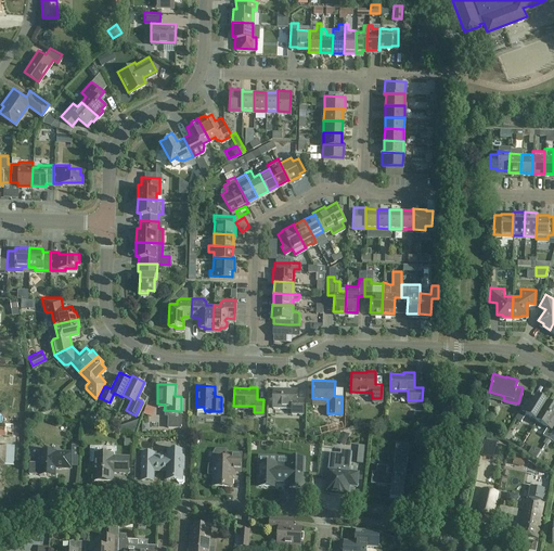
[(272,405),(291,406),(291,411),(303,411),(303,396),(296,396),(296,388),(272,387),(272,405)]
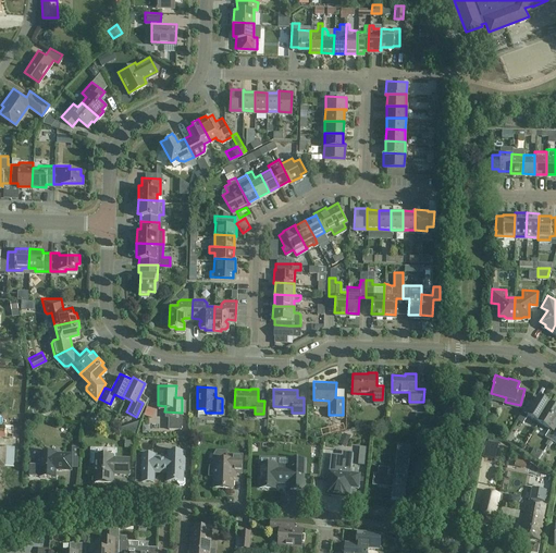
[(527,413),(538,419),(550,401),(538,394),(530,407),(524,404),(516,417),(522,420),(527,413)]
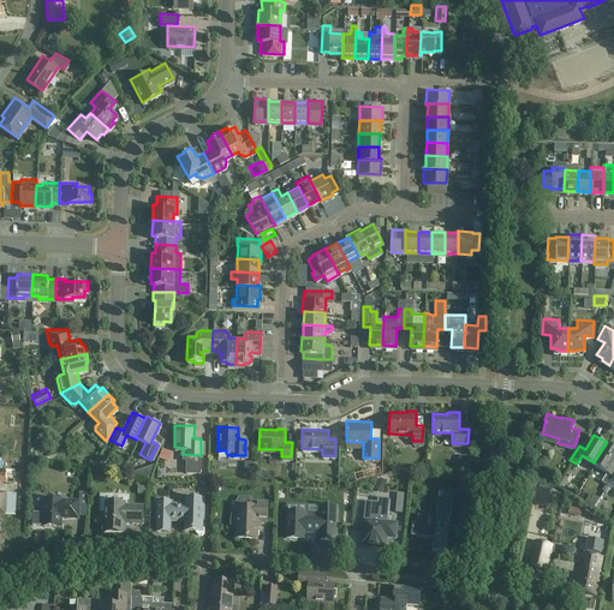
[(126,442),(119,452),(124,455),(131,444),(126,442)]
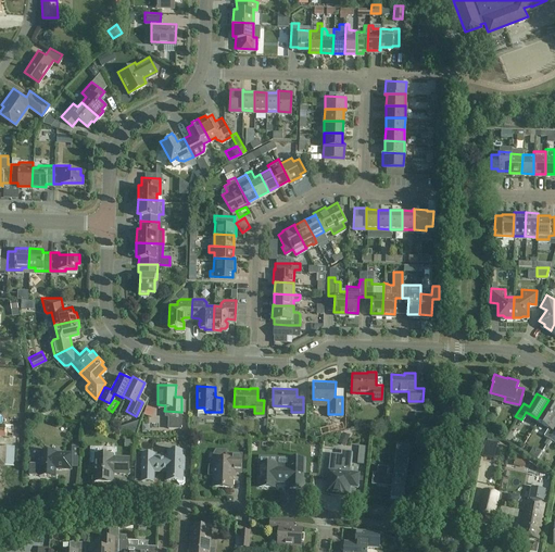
[(543,433),(549,437),(554,425),(554,423),(551,421),(554,413),(554,403),(549,400),(537,418),(547,425),(543,433)]
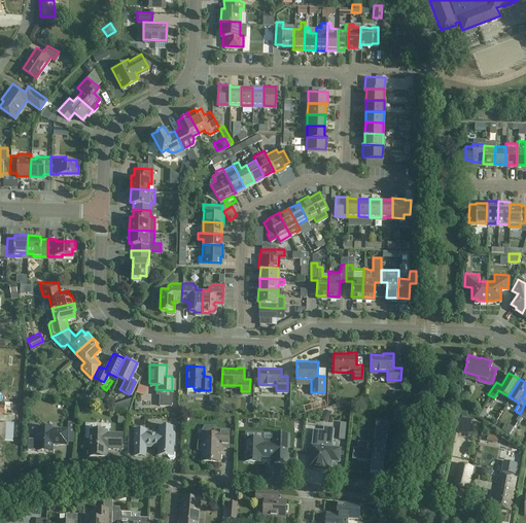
[(146,384),(138,382),(136,389),(144,392),(146,384)]
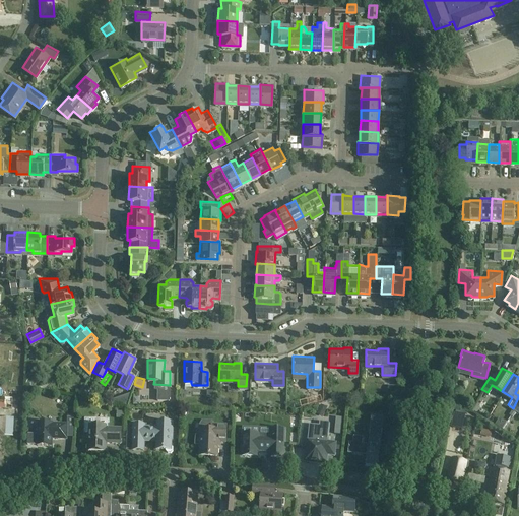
[(395,396),(395,389),(395,382),(387,382),(387,389),(390,389),(390,396),(395,396)]
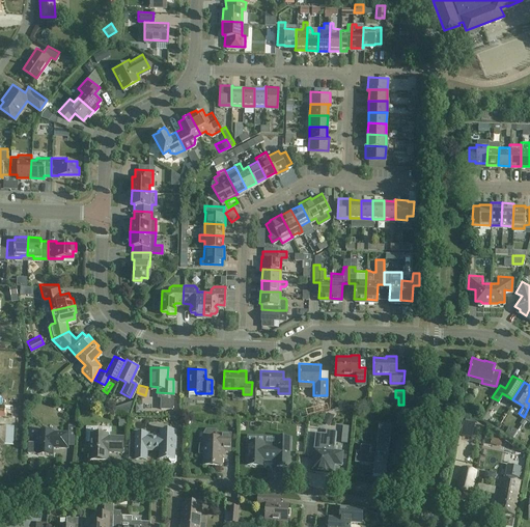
[(0,413),(4,414),(11,414),(12,414),(12,404),(3,403),(3,406),(0,406),(0,413)]
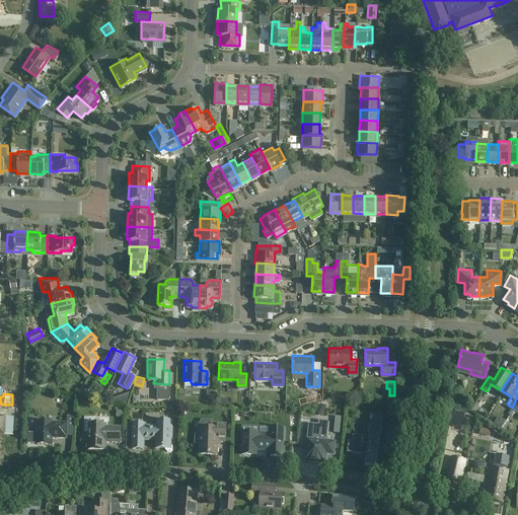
[(168,397),(168,407),(178,406),(177,397),(168,397)]
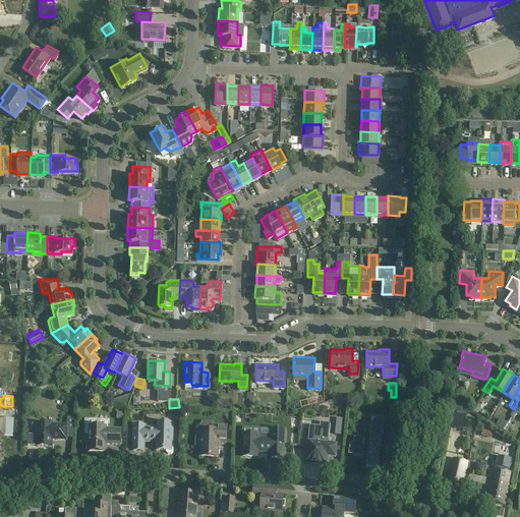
[(327,405),(321,402),(316,411),(322,414),(327,405)]
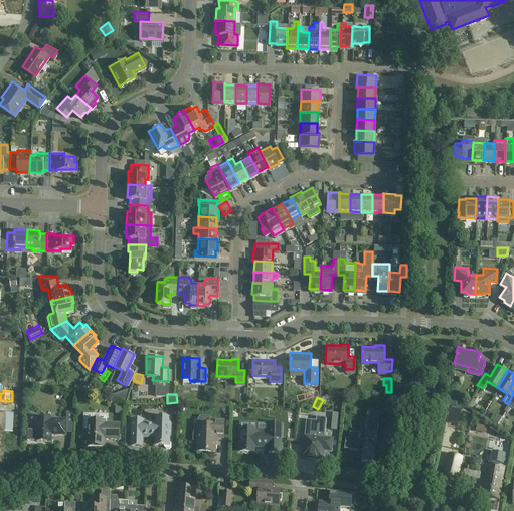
[(458,421),(460,408),(448,405),(446,419),(458,421)]
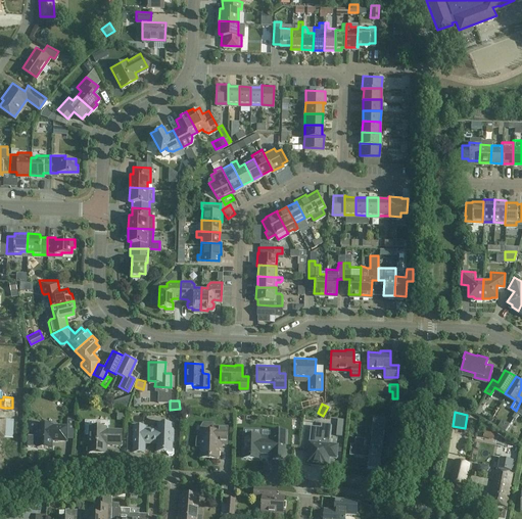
[(73,436),(73,416),(69,416),(69,414),(66,414),(66,423),(52,423),(52,422),(38,422),(37,433),(28,433),(28,443),(37,443),(37,444),(52,445),(52,436),(57,437),(57,438),(66,438),(66,436),(73,436)]
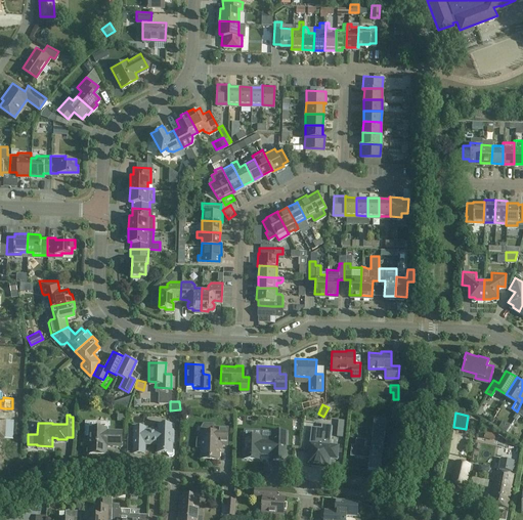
[(0,435),(11,436),(12,418),(12,417),(10,417),(5,417),(5,416),(0,416),(0,435)]
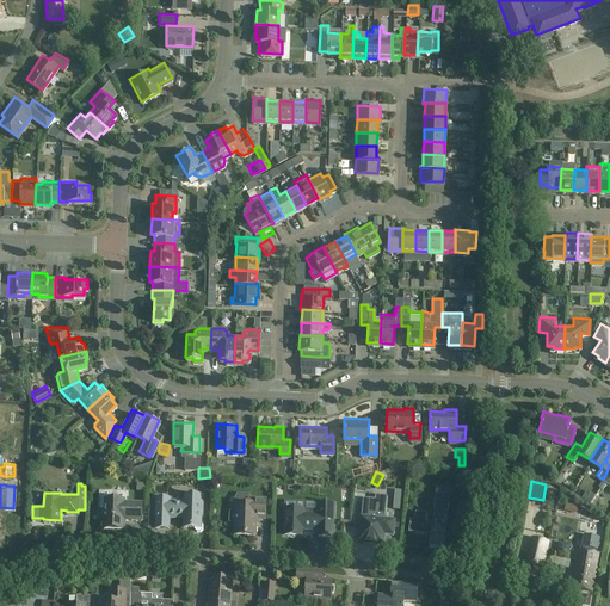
[(445,519),(447,508),(450,487),(435,484),(431,518),(424,517),(425,509),(414,508),(413,515),(408,514),(407,527),(430,531),(429,545),(443,546),(444,532),(451,533),(453,520),(445,519)]
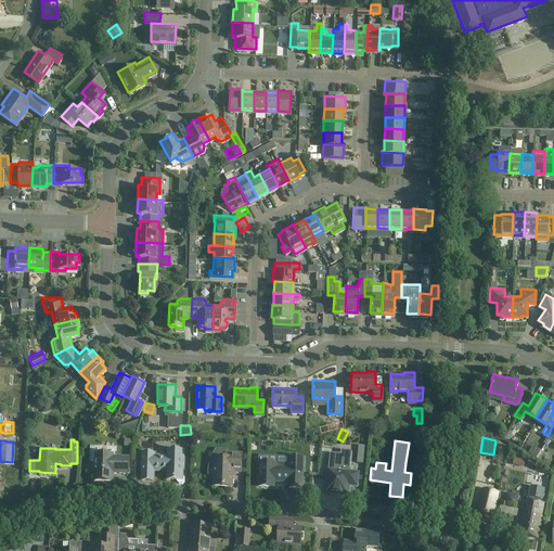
[(112,470),(127,470),(128,453),(114,453),(114,449),(115,449),(116,444),(89,443),(88,459),(95,459),(95,466),(92,466),(92,477),(112,478),(112,470)]
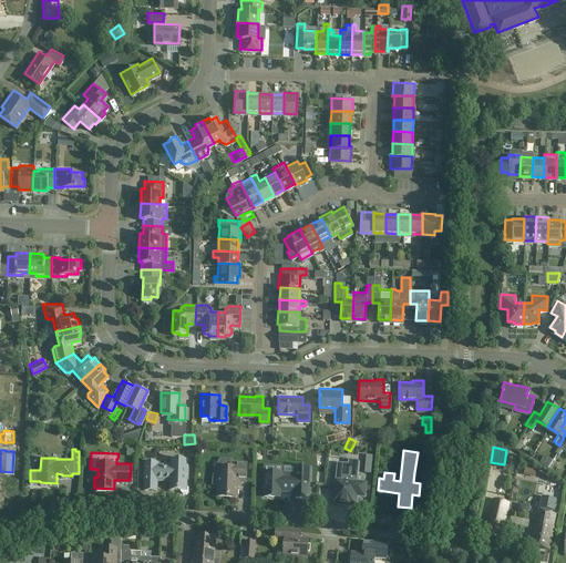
[(187,485),(185,483),(185,476),(182,476),(182,469),(187,469),(187,458),(171,457),(170,462),(156,462),(156,460),(144,460),(143,488),(156,488),(156,478),(161,478),(161,477),(165,477),(165,478),(170,478),(170,487),(179,487),(179,489),(182,491),(185,491),(187,489),(187,485)]
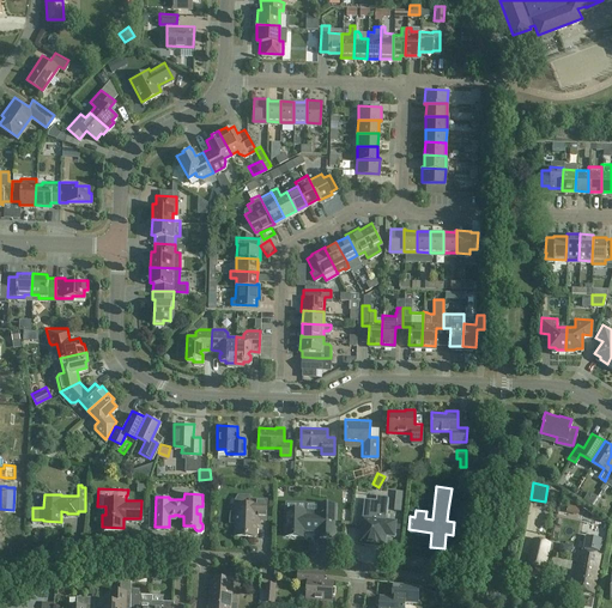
[(235,505),(235,510),(234,510),(231,511),(231,517),(234,520),(235,520),(235,532),(244,532),(244,534),(255,534),(255,522),(258,520),(258,516),(265,517),(266,498),(248,497),(248,503),(238,503),(235,505)]
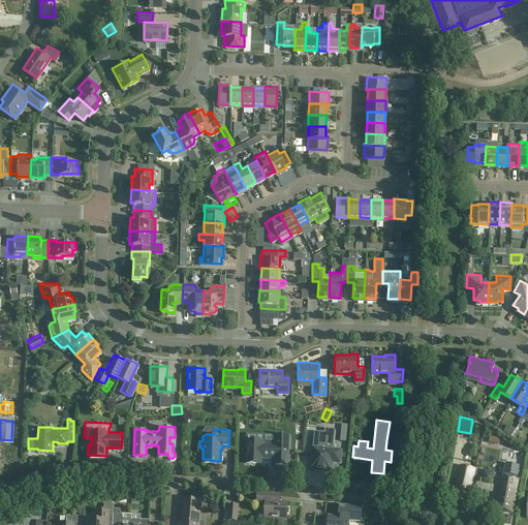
[(273,442),(261,442),(262,432),(246,431),(245,460),(261,460),(261,454),(265,454),(265,456),(273,456),(273,462),(287,462),(288,432),(274,432),(273,442)]
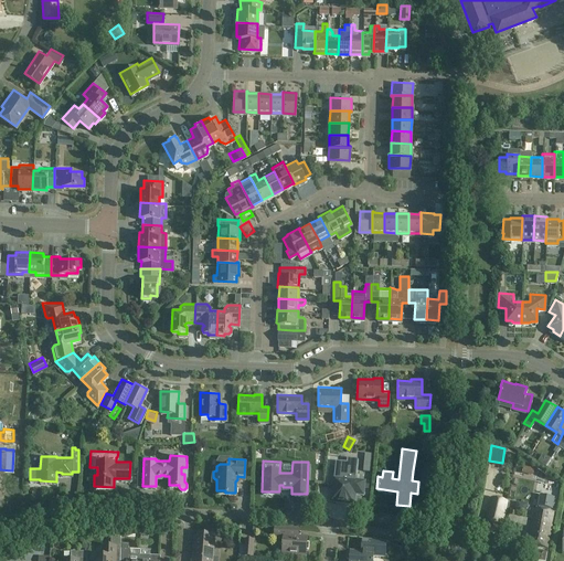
[(362,491),(364,477),(343,475),(343,476),(332,475),(330,497),(347,499),(348,490),(362,491)]
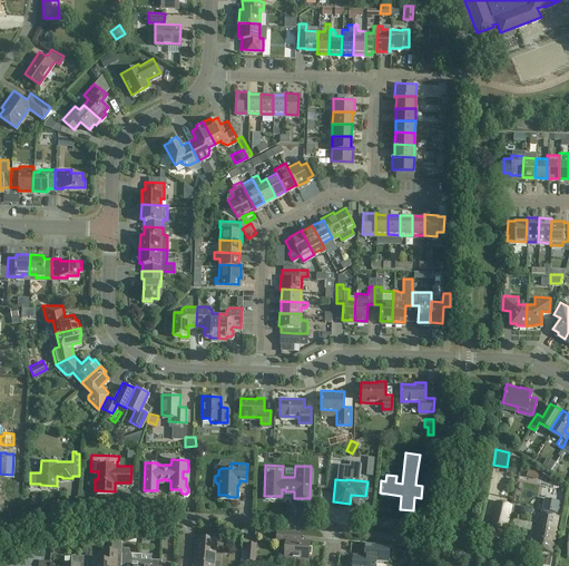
[(494,499),(490,523),(506,526),(510,503),(494,499)]
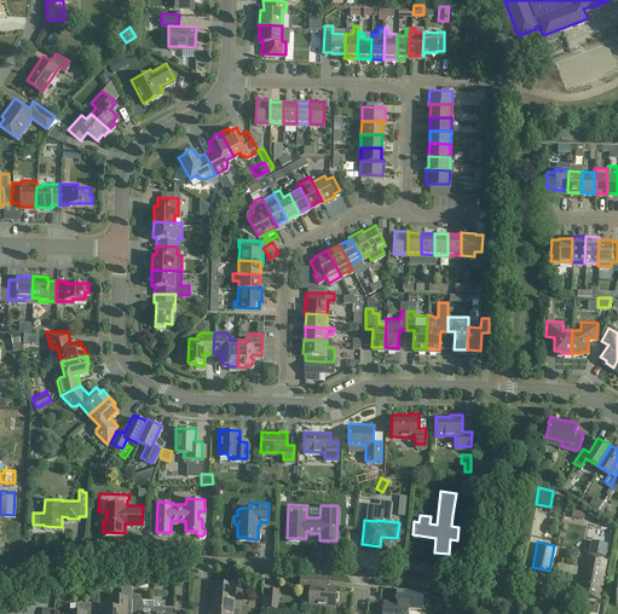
[(584,554),(577,591),(599,595),(606,557),(584,554)]
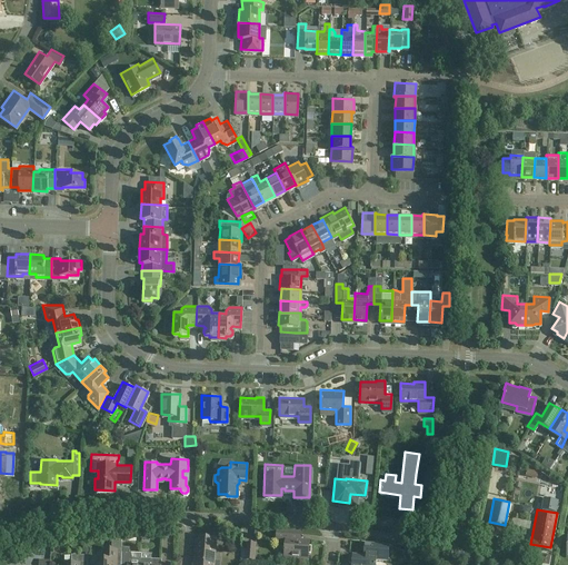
[(141,526),(141,534),(141,535),(151,535),(151,533),(151,526),(141,526)]
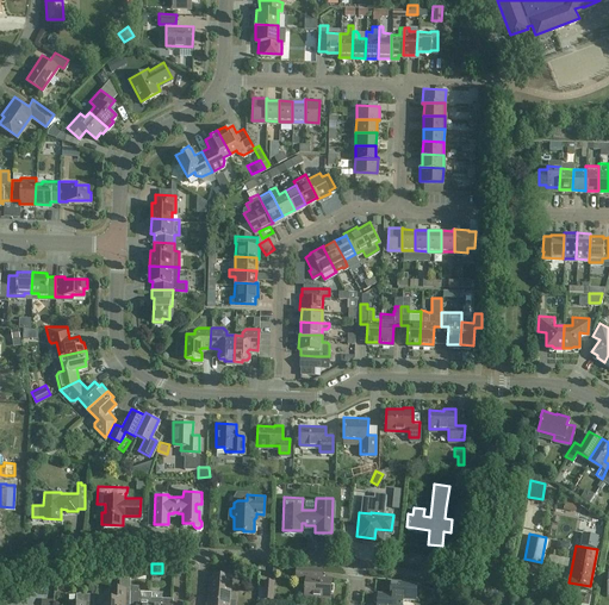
[(330,575),(322,574),(322,566),(312,565),(312,566),(296,565),(294,575),(305,577),(304,593),(329,596),(329,588),(331,590),(331,582),(330,582),(330,575)]
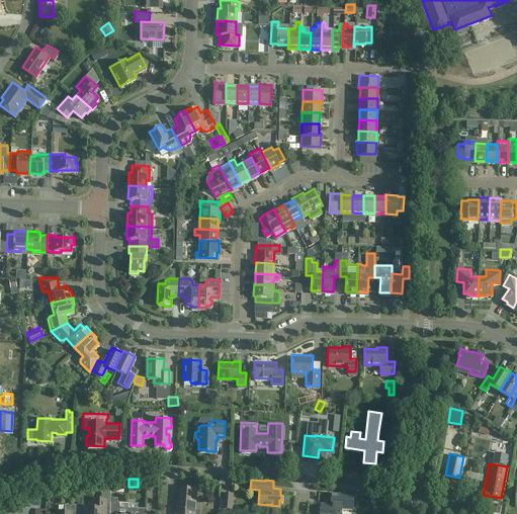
[(101,490),(110,490),(110,486),(110,481),(101,481),(101,490)]
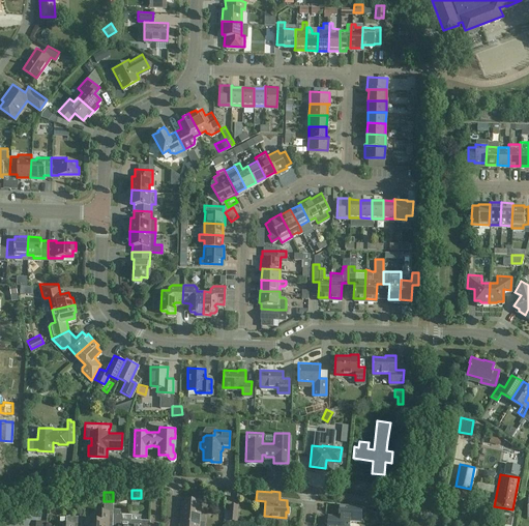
[(179,525),(200,525),(201,520),(196,520),(197,498),(184,497),(184,500),(181,500),(180,512),(183,512),(183,519),(180,519),(179,525)]
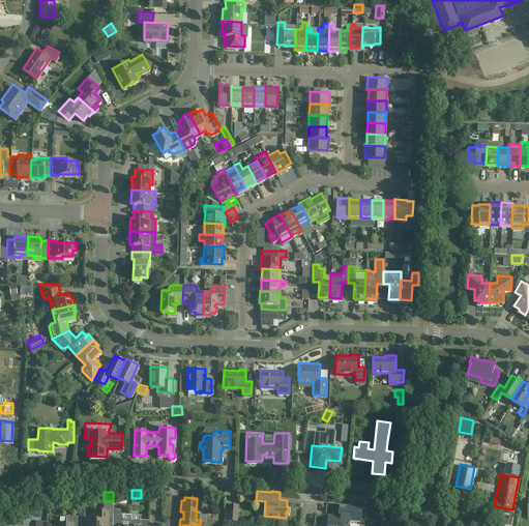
[(112,525),(113,512),(112,512),(112,509),(112,506),(113,501),(104,501),(104,509),(98,509),(97,519),(94,519),(93,519),(87,519),(86,525),(112,525)]
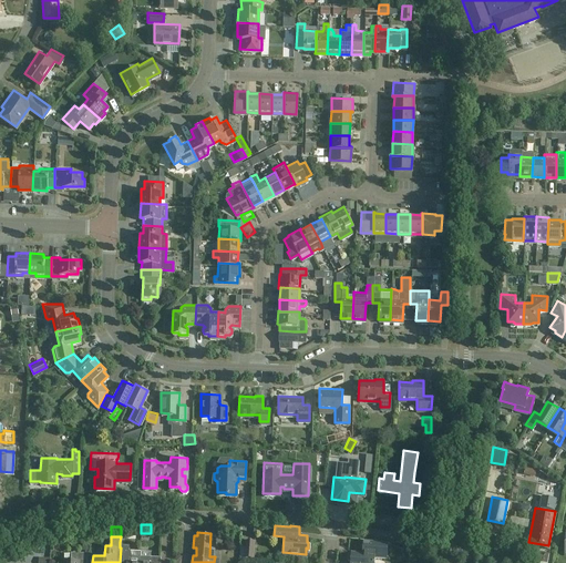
[(255,539),(245,538),(243,555),(253,556),(255,539)]
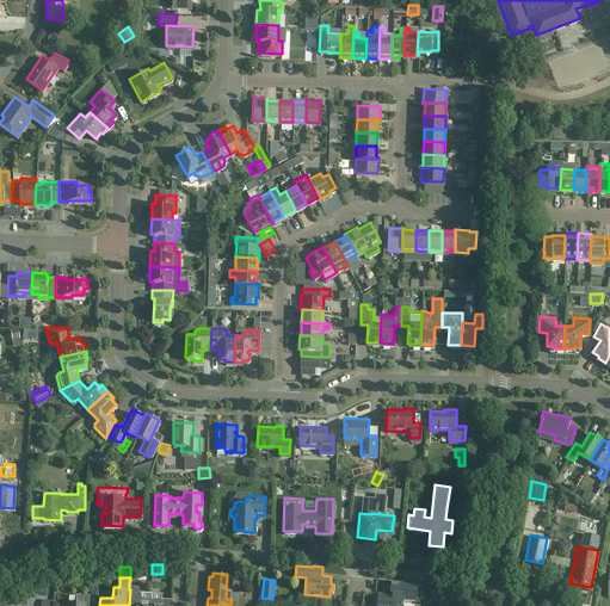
[(401,605),(402,597),(416,598),(417,581),(390,579),(390,592),(377,591),(377,592),(375,592),(374,593),(373,599),(375,600),(377,600),(376,605),(401,605)]
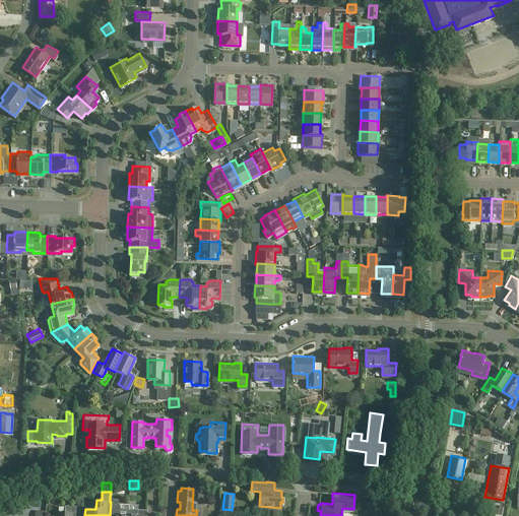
[(128,515),(128,508),(120,508),(120,507),(119,502),(118,502),(118,497),(110,497),(110,500),(110,502),(111,502),(110,515),(128,515)]
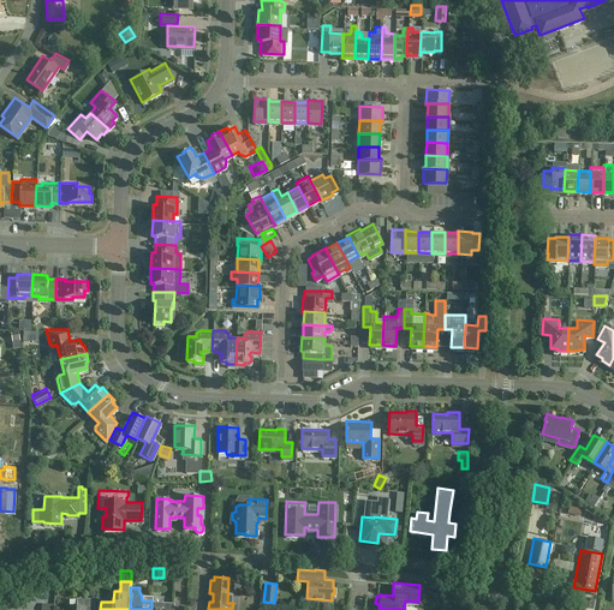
[(94,609),(94,596),(76,596),(76,605),(67,605),(66,609),(94,609)]
